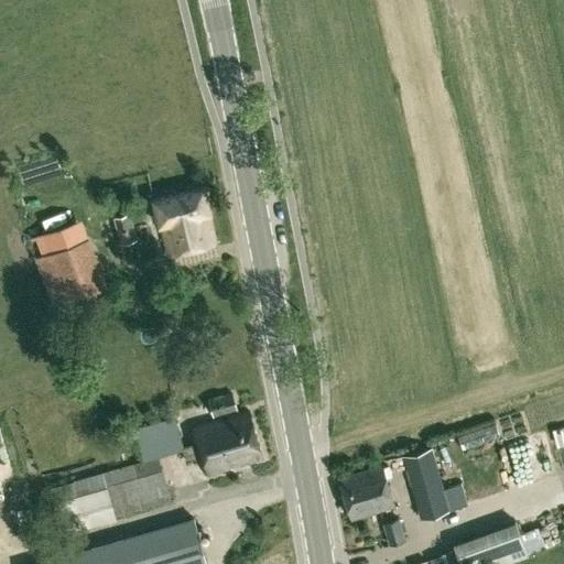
[(28,174),(67,169),(65,154),(25,160),(28,174)]
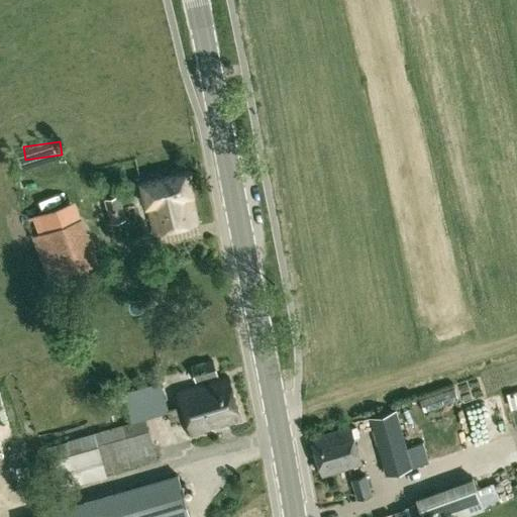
[(36,172),(68,163),(65,152),(33,162),(36,172)]
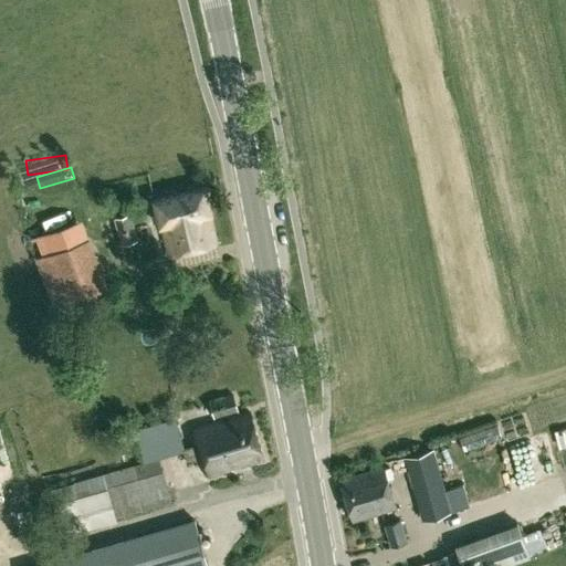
[(205,187),(153,199),(159,226),(161,226),(168,254),(213,243),(207,215),(211,213),(205,187)]
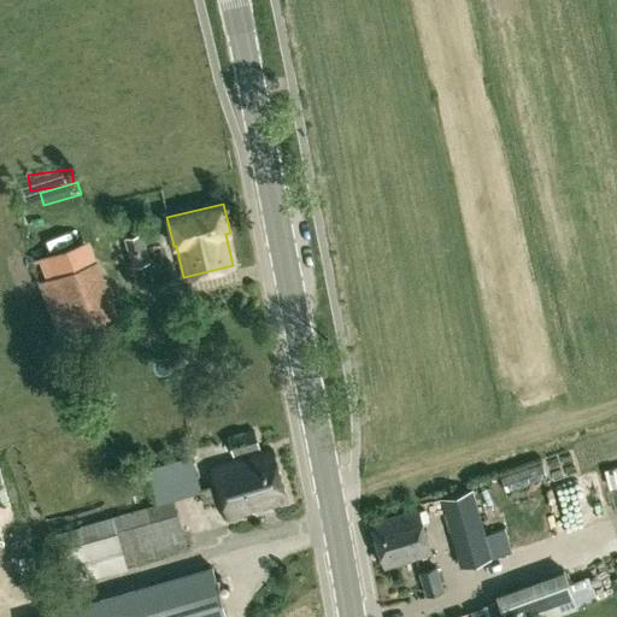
[(125,239),(130,259),(133,268),(150,263),(141,234),(125,239)]
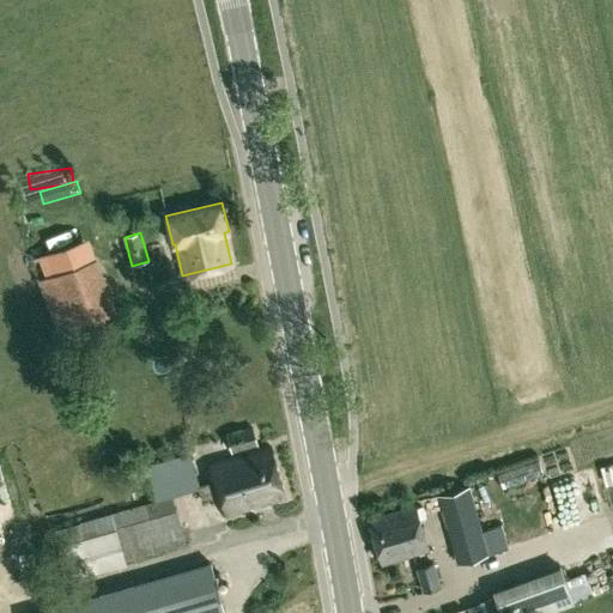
[(49,277),(38,281),(59,333),(116,310),(97,259),(87,235),(40,253),(49,277)]
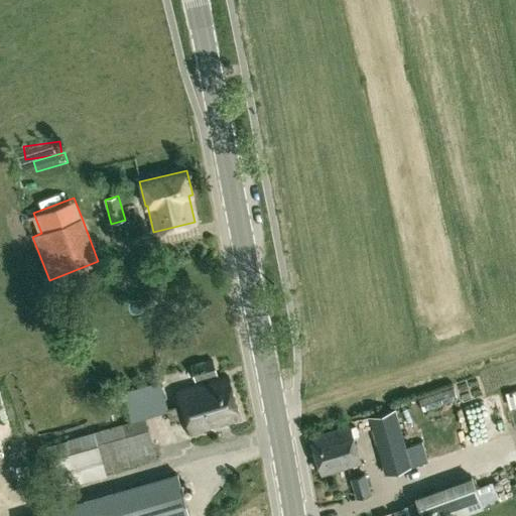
[(190,366),(197,385),(219,378),(213,360),(190,366)]
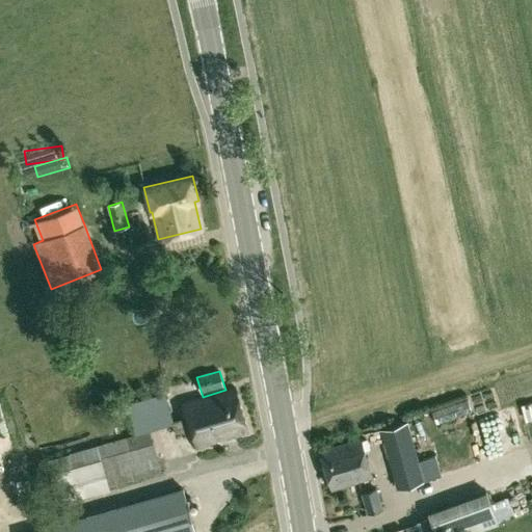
[(173,423),(171,423),(175,435),(191,430),(196,446),(247,430),(234,388),(225,390),(203,397),(183,403),(187,417),(173,421),(173,423)]
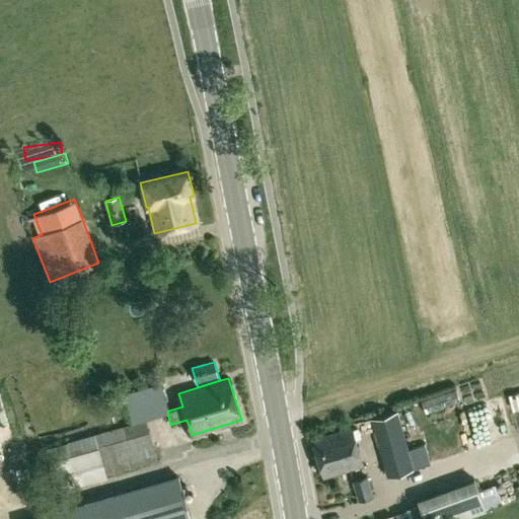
[(121,396),(129,425),(144,420),(167,413),(168,413),(168,411),(161,384),(121,396)]
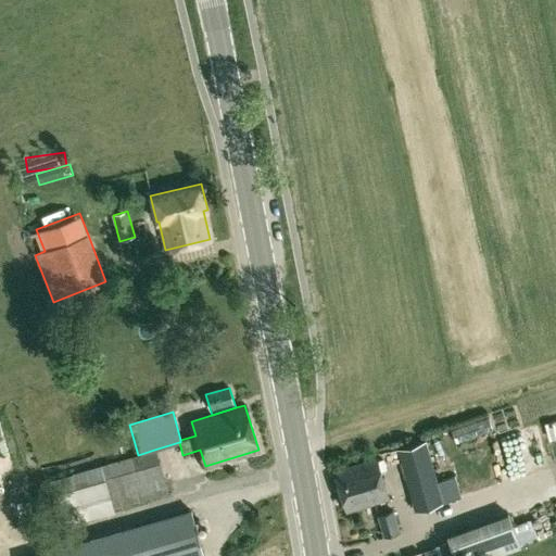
[(506,468),(525,464),(518,434),(498,440),(506,468)]
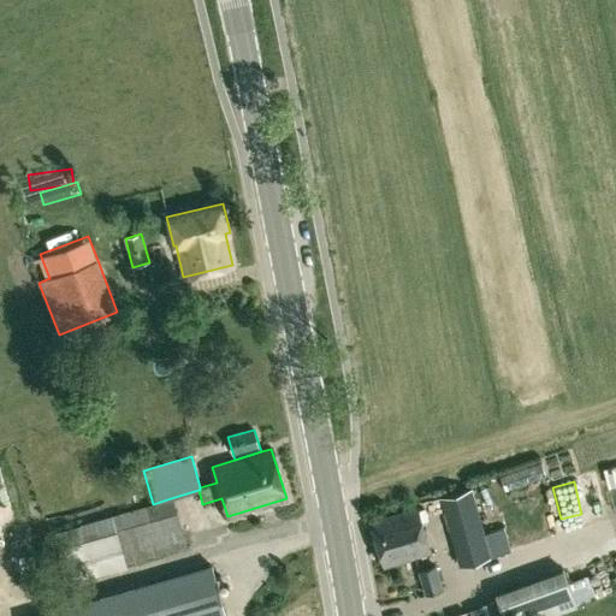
[(485,533),(472,489),(439,498),(460,568),(508,554),(501,528),(485,533)]
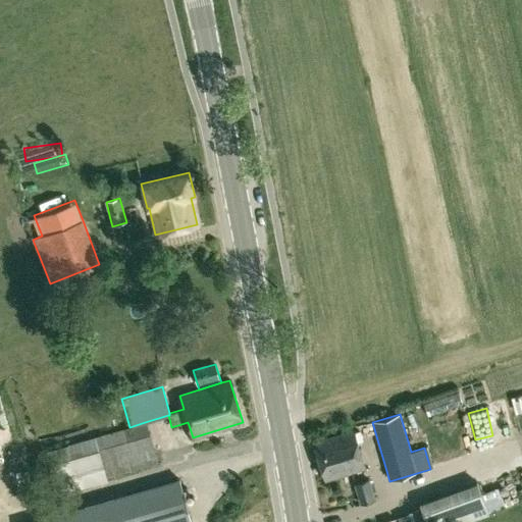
[(52,436),(65,483),(135,464),(120,417),(52,436)]
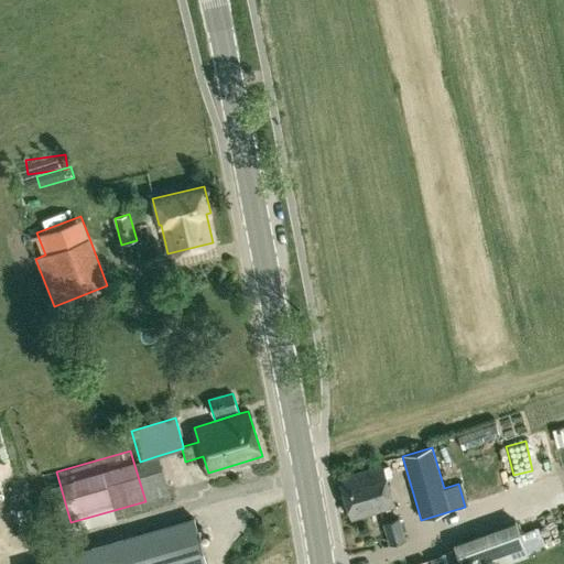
[(0,479),(13,476),(9,461),(0,463),(0,479)]
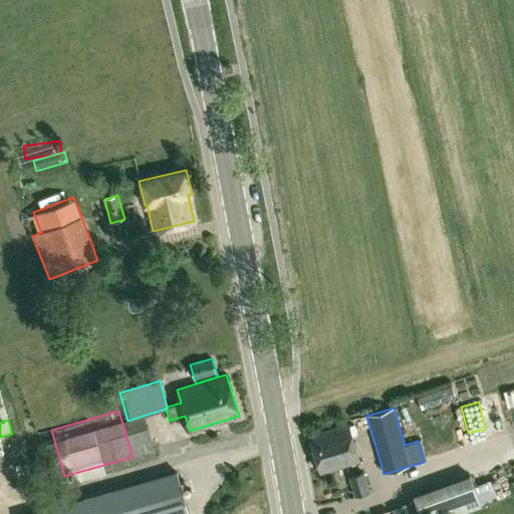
[(347,425),(309,436),(320,473),(358,462),(350,435),(347,425)]
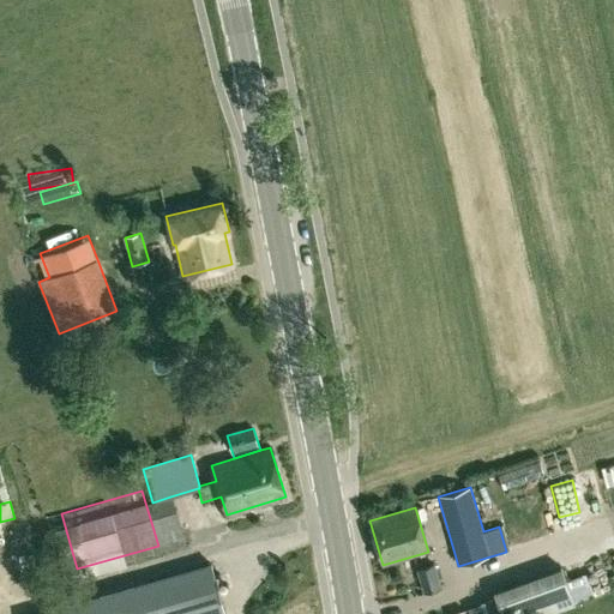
[(224,613),(211,564),(37,613),(224,613)]
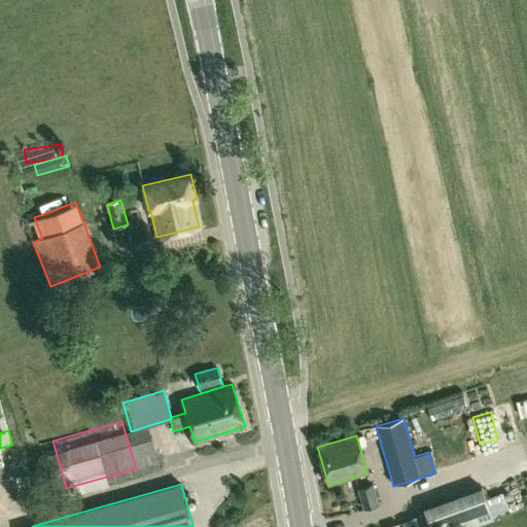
[(379,504),(373,485),(358,490),(363,508),(379,504)]
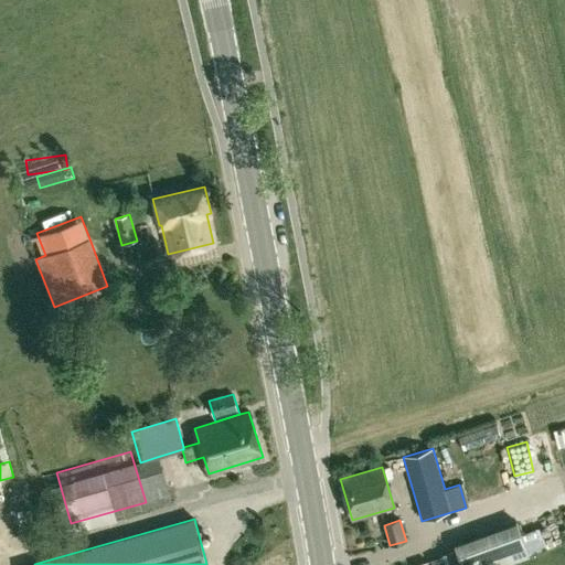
[(456,547),(461,564),(505,564),(530,556),(516,521),(454,544),(456,547)]
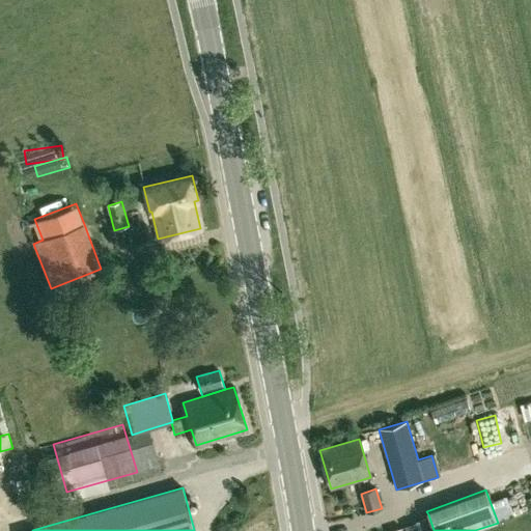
[(434,530),(428,514),(415,520),(416,522),(419,530),(434,530)]
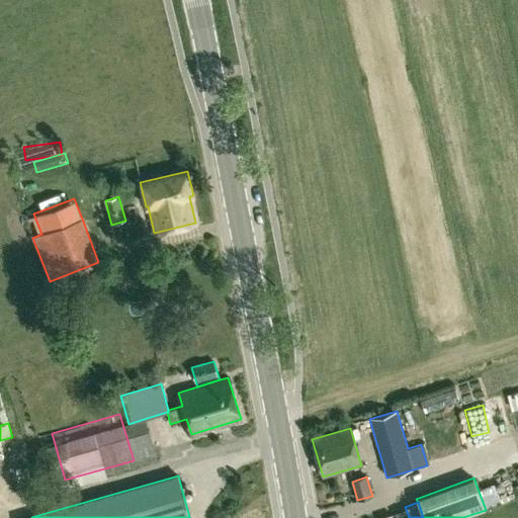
[(396,517),(409,517),(406,509),(395,514),(396,517)]
